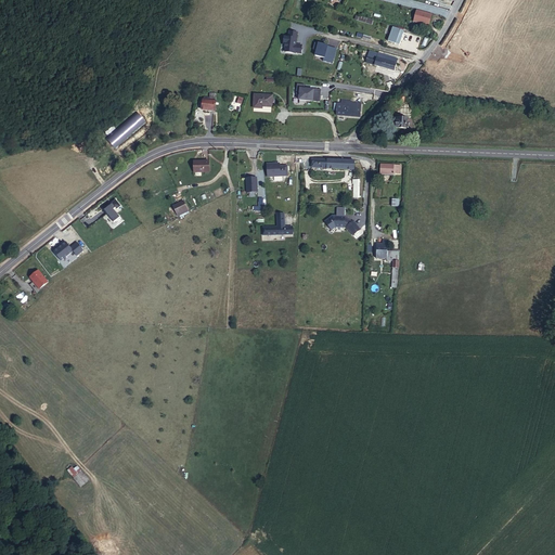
[(415,9),(412,21),(428,25),(433,13),(415,9)]
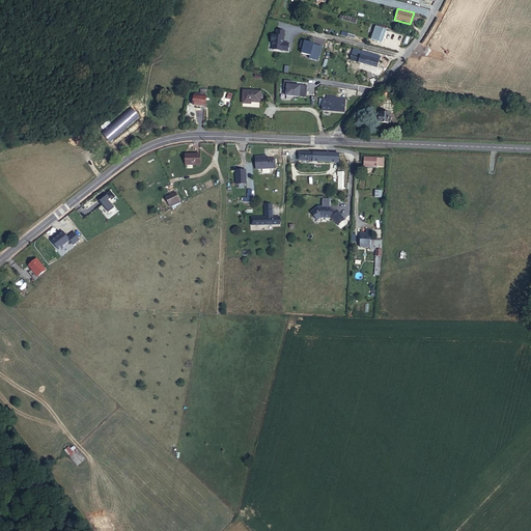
[(374,37),(385,39),(388,27),(378,25),(374,37)]
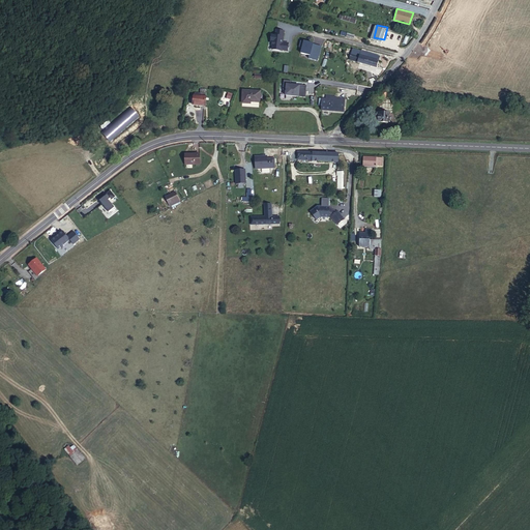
[(285,30),(275,29),(274,33),(270,33),(269,40),(271,40),(271,42),(272,43),(271,50),(281,51),(281,50),(288,51),(289,42),(283,41),(285,30)]
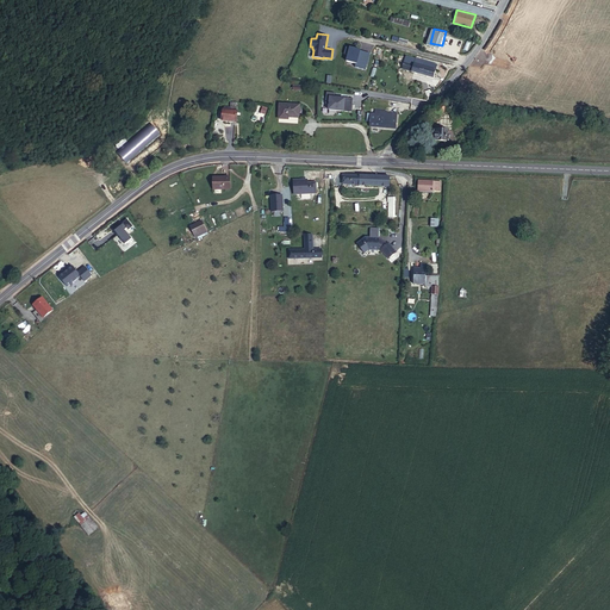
[(421,62),(439,67),(441,60),(423,55),(421,62)]
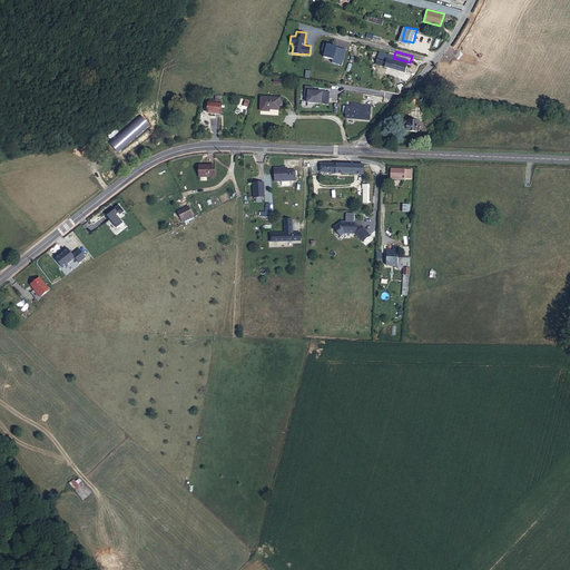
[(379,62),(386,64),(389,57),(381,55),(379,62)]
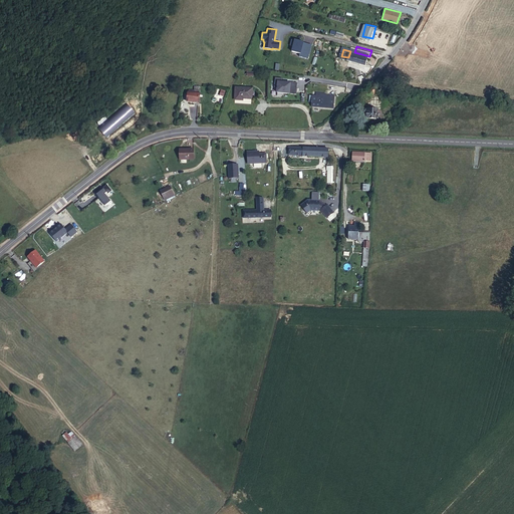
[(367,62),(369,56),(354,52),(350,51),(348,57),(367,62)]
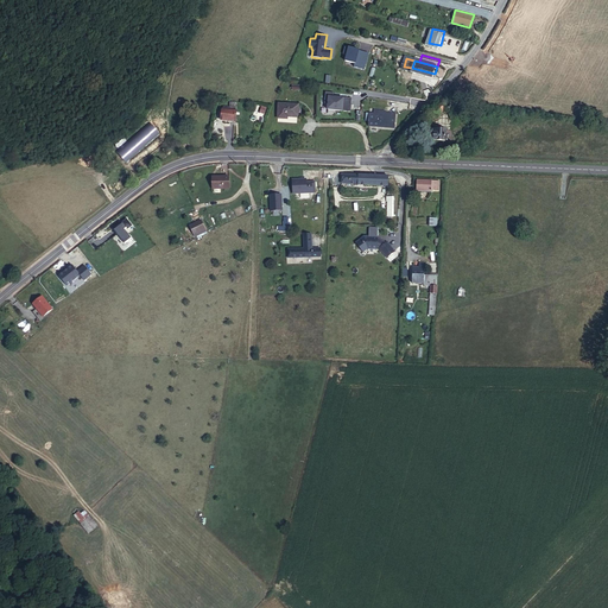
[(334,92),(325,90),(324,102),(328,102),(327,109),(350,112),(352,95),(334,93),(334,92)]
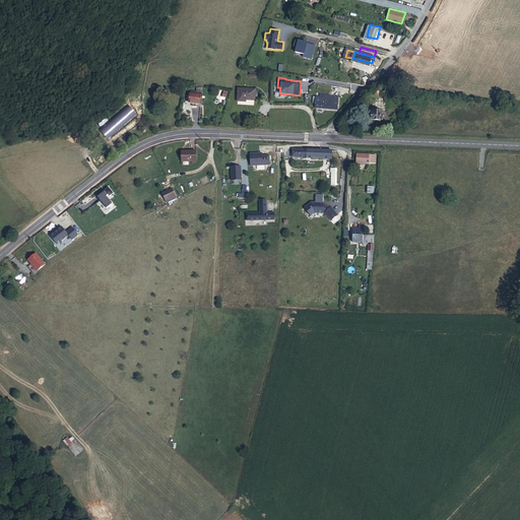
[(375,85),(370,91),(374,95),(379,89),(375,85)]
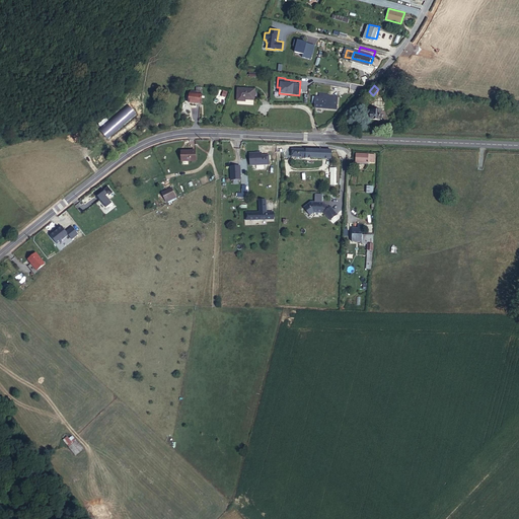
[(237,86),(237,98),(243,98),(243,97),(251,97),(252,86),(237,86)]
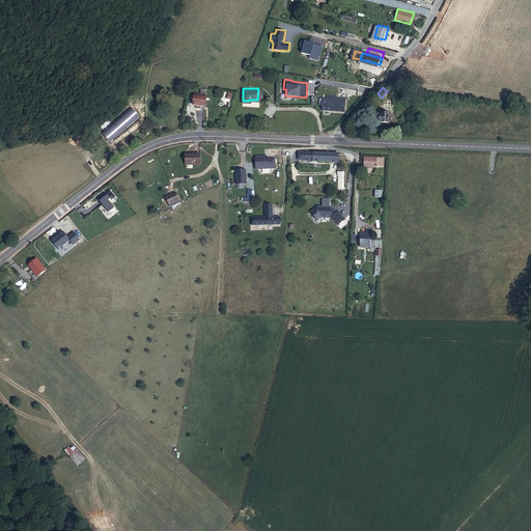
[(207,94),(206,94),(200,93),(194,93),(194,103),(206,104),(207,94)]
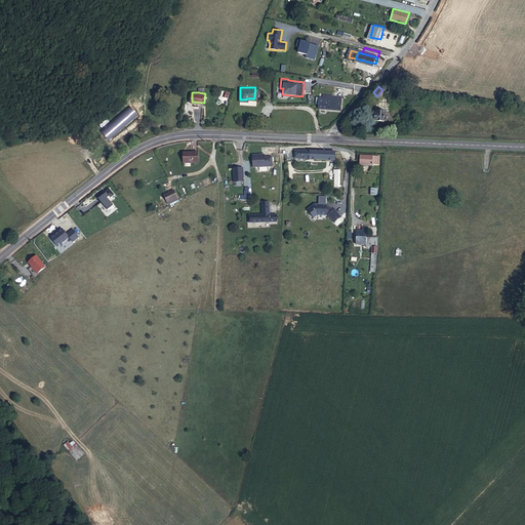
[(315,98),(314,109),(336,111),(337,104),(335,105),(335,103),(337,102),(337,97),(331,97),(331,103),(327,102),(327,97),(324,96),(324,98),(315,98)]
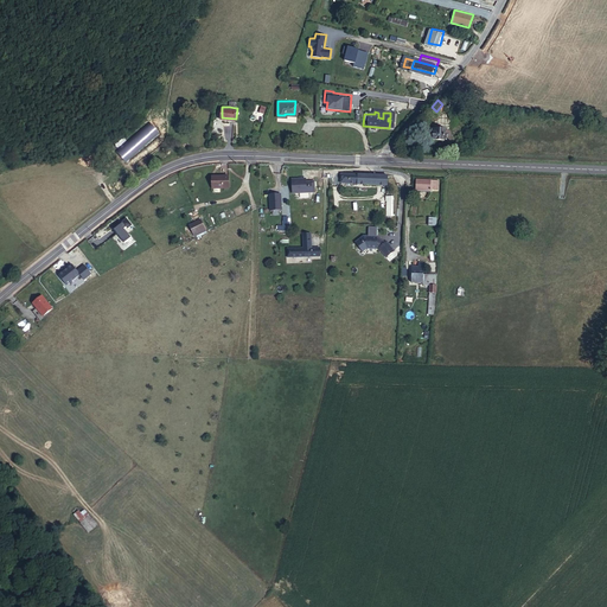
[(445,139),(443,127),(430,127),(430,139),(445,139)]
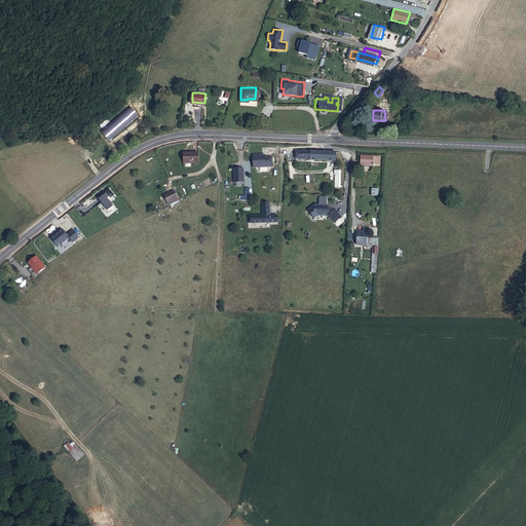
[(335,164),(335,151),(327,151),(292,149),(292,159),(307,160),(307,163),(335,164)]
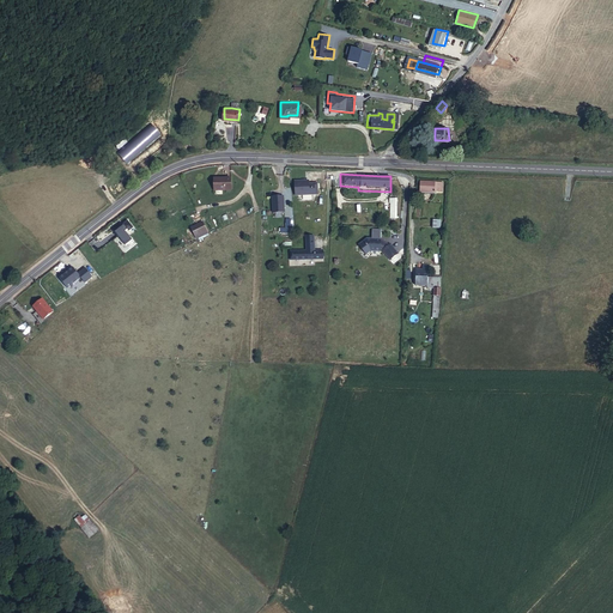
[(214,189),(230,188),(230,176),(213,176),(214,189)]
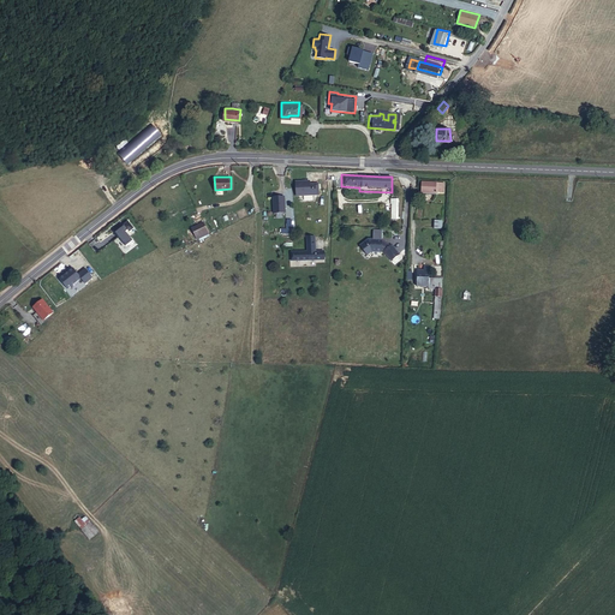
[(435,180),(423,179),(422,191),(434,192),(434,190),(435,181),(435,180)]
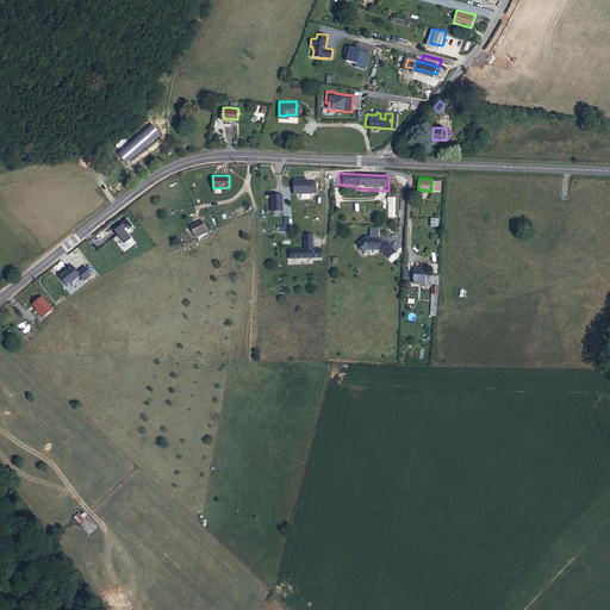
[(302,179),(291,180),(292,193),(313,192),(313,181),(305,181),(303,181),(302,179)]
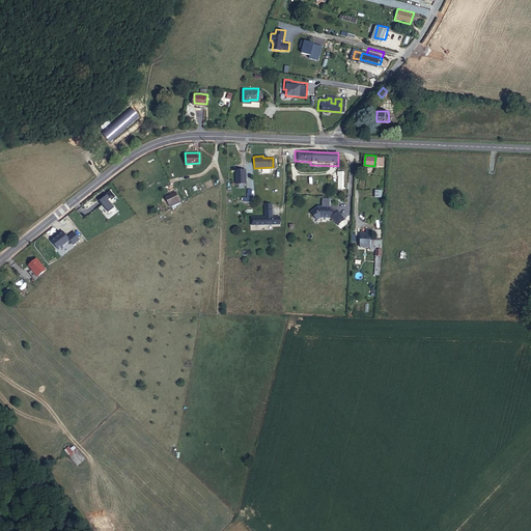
[(246,168),(235,168),(235,184),(247,185),(246,168)]
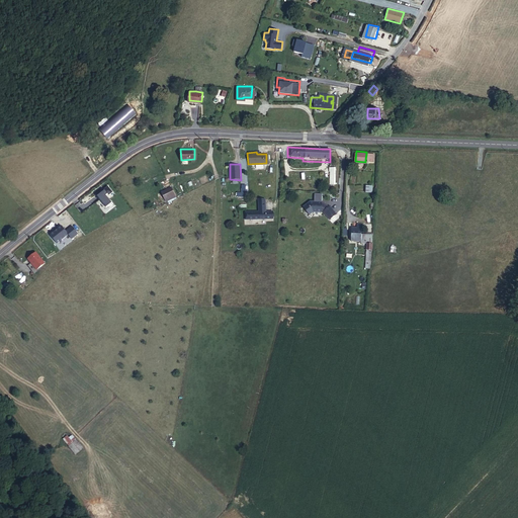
[(107,186),(96,194),(106,207),(112,202),(106,194),(107,193),(108,195),(111,192),(107,186)]
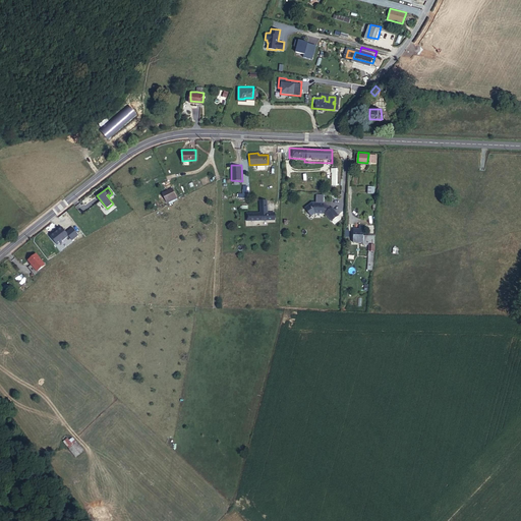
[(171,188),(166,190),(169,198),(165,200),(166,201),(175,197),(171,188)]
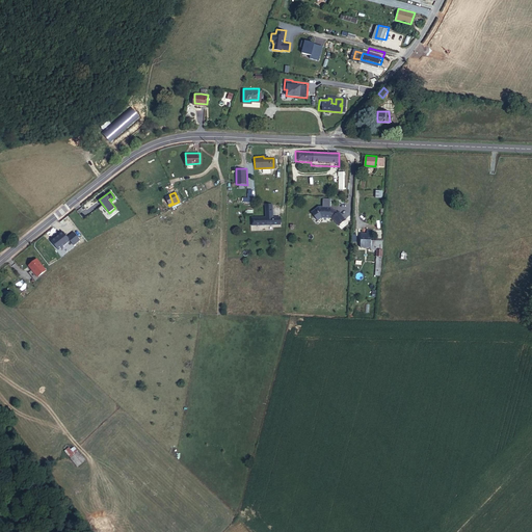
[(243,202),(253,202),(253,193),(247,193),(247,197),(243,197),(243,202)]
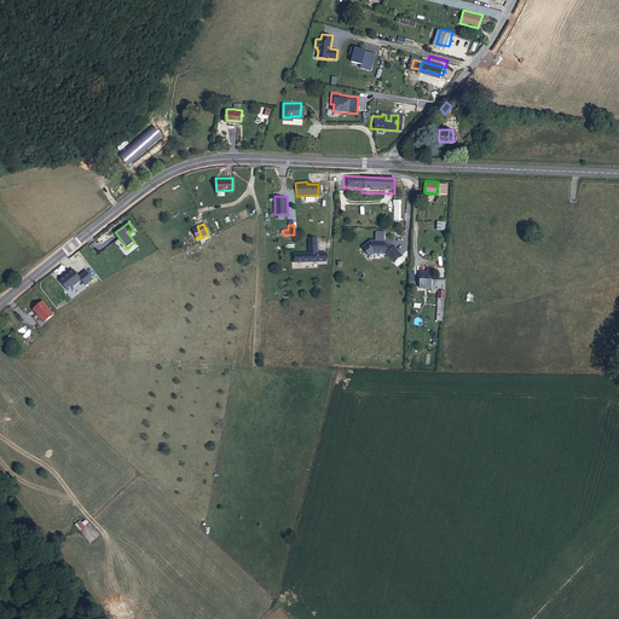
[(365,239),(359,247),(369,255),(372,250),(380,250),(380,239),(365,239)]
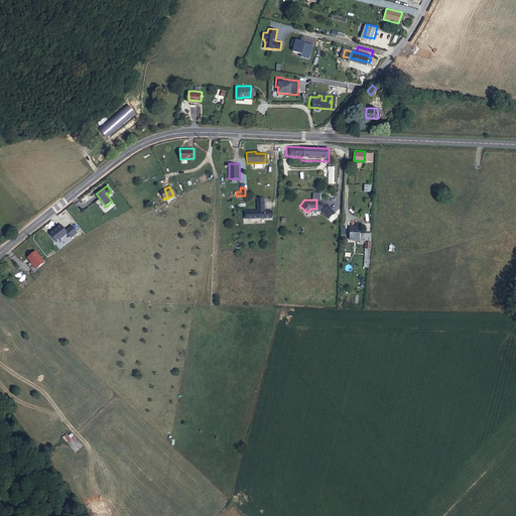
[(332,212),(324,206),(319,212),(318,213),(327,219),(332,212)]
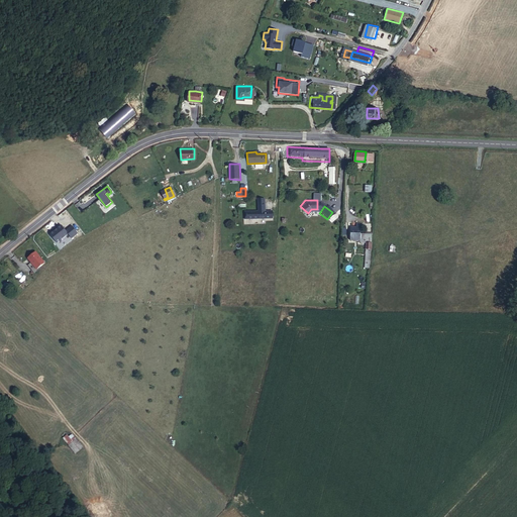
[(242,218),(270,217),(270,210),(242,211),(242,218)]
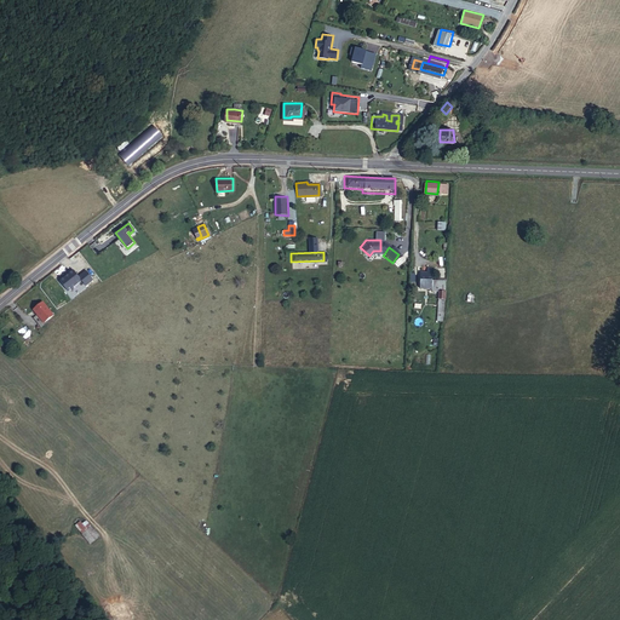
[(69,268),(53,277),(62,288),(76,279),(69,268)]
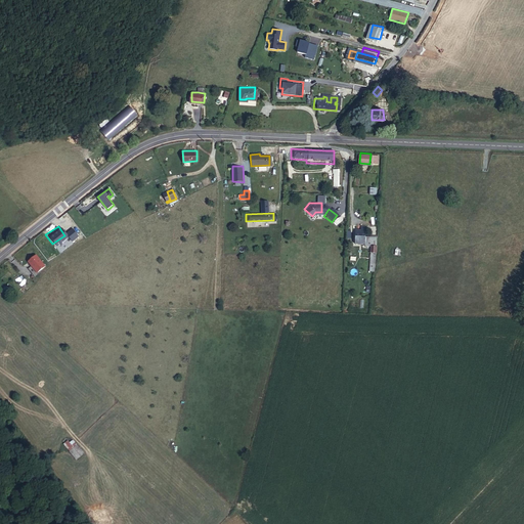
[(369,251),(376,251),(376,250),(377,239),(364,238),(364,230),(358,230),(357,232),(353,232),(352,245),(362,246),(362,249),(369,249),(369,251)]
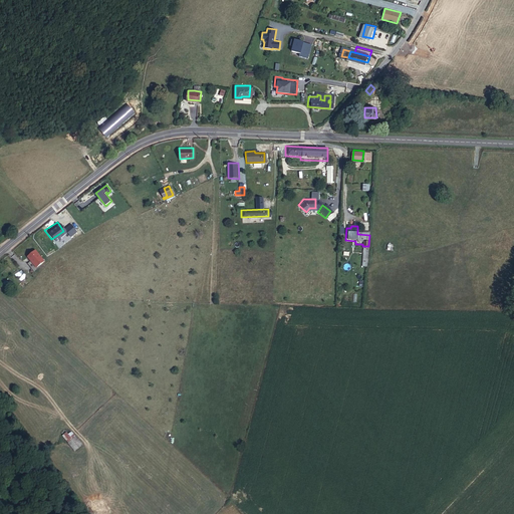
[(29,253),(25,256),(28,260),(29,260),(34,267),(42,261),(33,250),(29,253)]
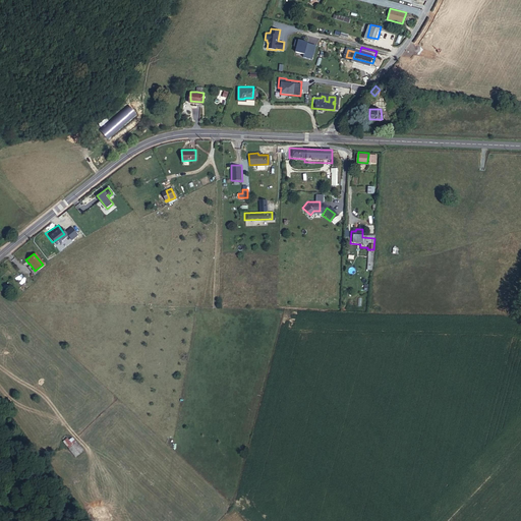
[(73,456),(81,449),(69,437),(66,440),(65,437),(60,441),(73,456)]
